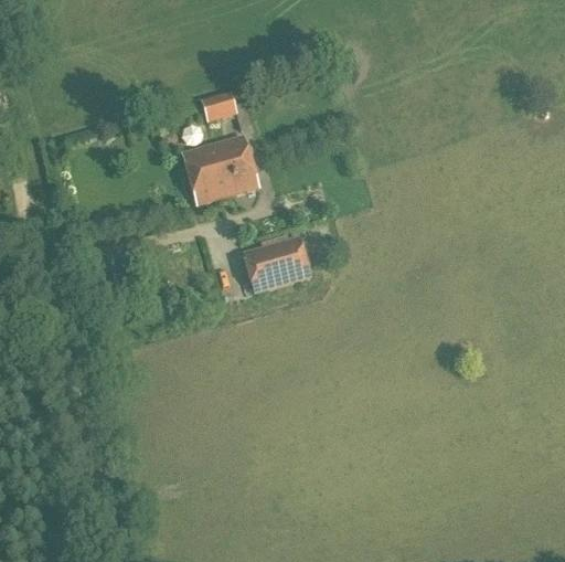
[(206,124),(237,115),(231,92),(201,101),(206,124)]
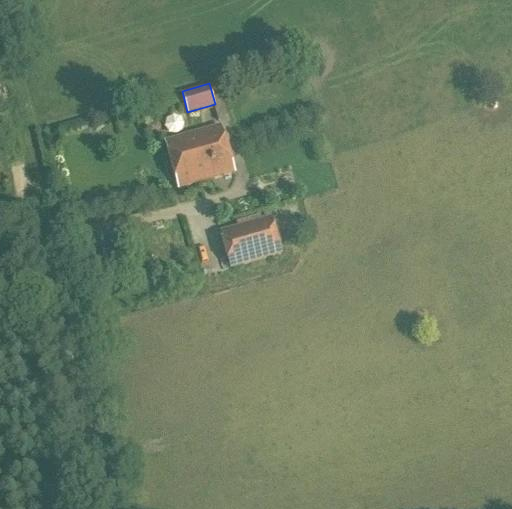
[(171,119),(173,131),(188,129),(186,117),(171,119)]
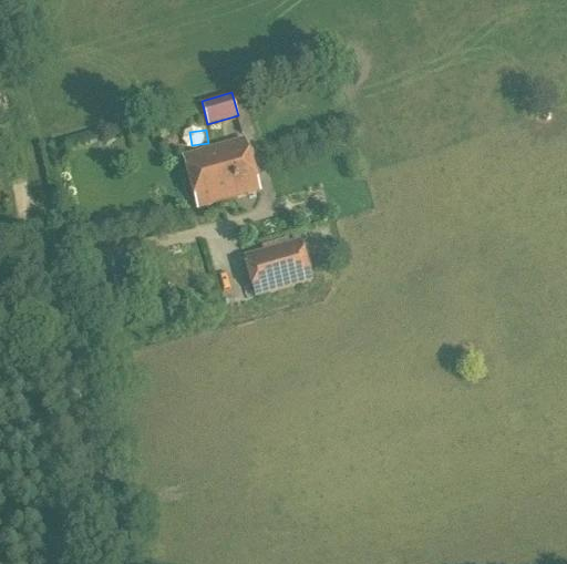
[(197,206),(259,188),(244,137),(182,155),(197,206)]
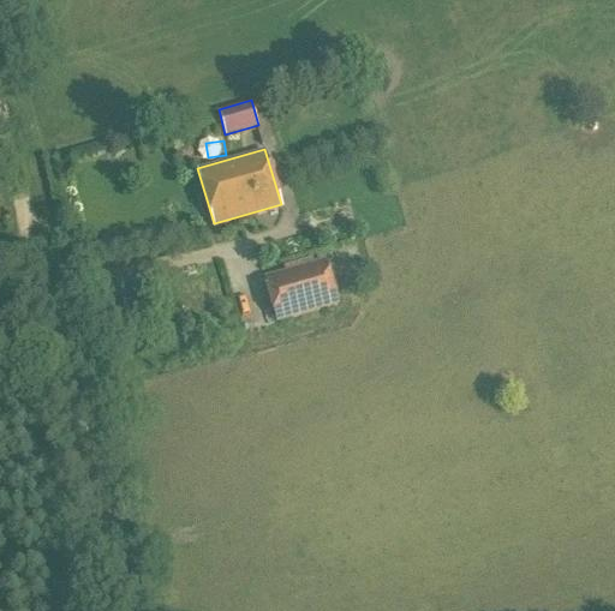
[(278,319),(338,303),(324,258),(264,275),(278,319)]
